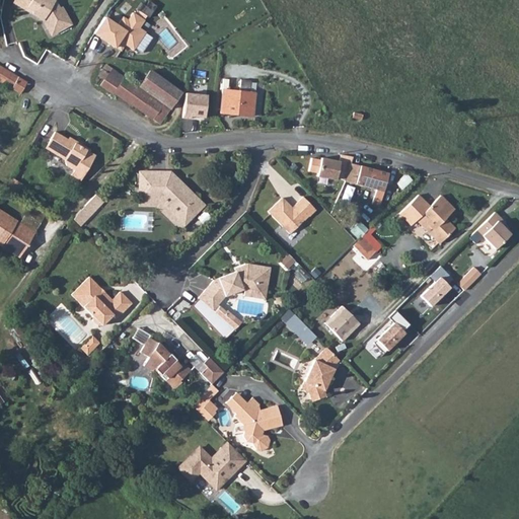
[(16,0),(15,3),(26,10),(28,7),(31,9),(32,14),(44,20),(52,35),(71,24),(62,8),(59,9),(55,2),(52,0),(16,0)]
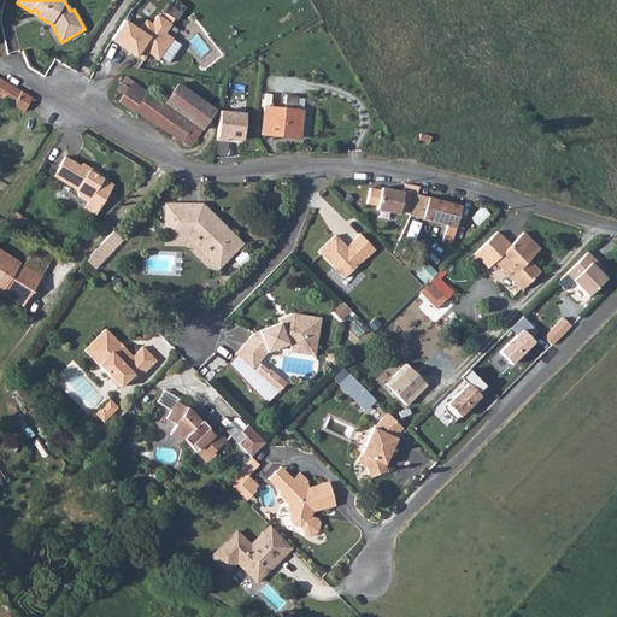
[(124,22),(112,40),(137,57),(139,54),(146,59),(150,53),(159,60),(174,39),(166,34),(172,24),(158,16),(152,24),(146,21),(140,31),(124,22)]
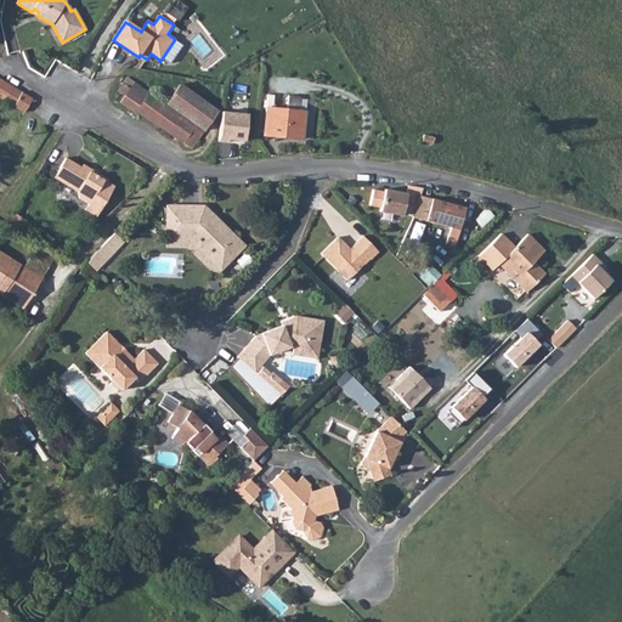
[(164,105),(126,78),(117,91),(125,97),(120,105),(135,114),(137,112),(191,150),(203,131),(164,105)]
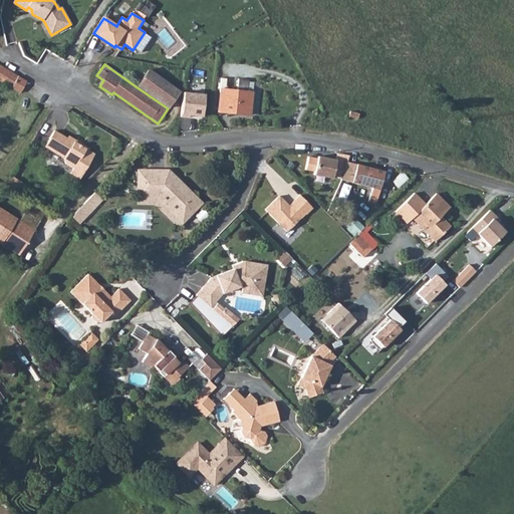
[(0,81),(22,92),(27,83),(18,78),(19,77),(0,65),(0,81)]
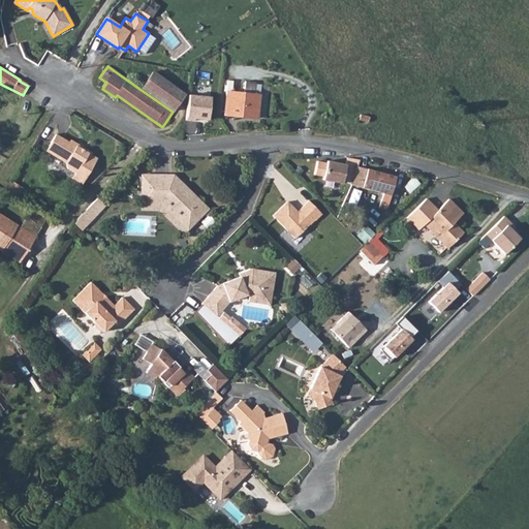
[(152,71),(139,89),(173,112),(185,94),(152,71)]
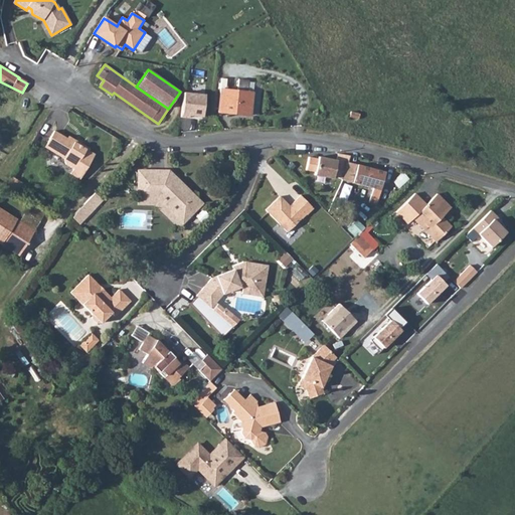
[(248,81),(238,79),(237,92),(221,90),(218,112),(251,116),(253,93),(246,92),(248,81)]
